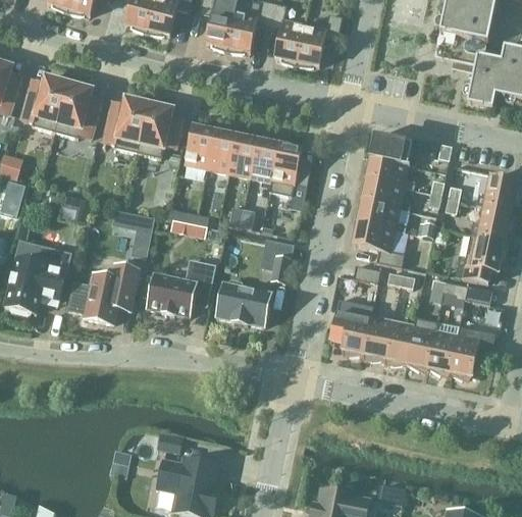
[(67,12),(70,0),(47,0),(46,2),(53,7),(63,11),(67,12)]
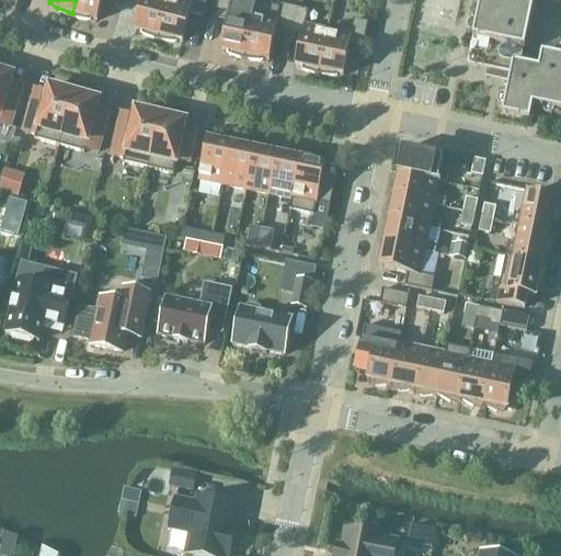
[(76,0),(72,13),(76,15),(88,18),(96,16),(101,0),(76,0)]
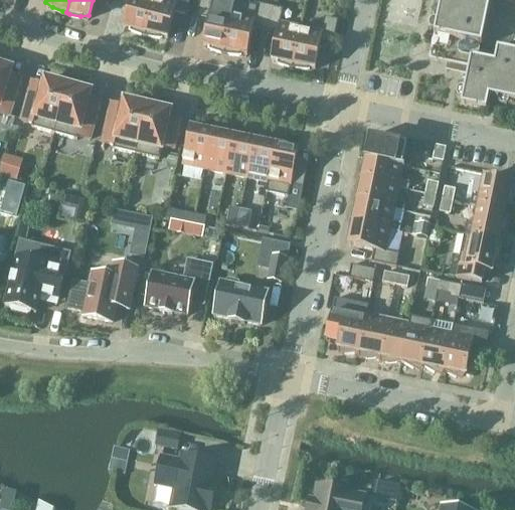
[(130,0),(124,24),(130,28),(141,32),(145,33),(153,0),(130,0)]
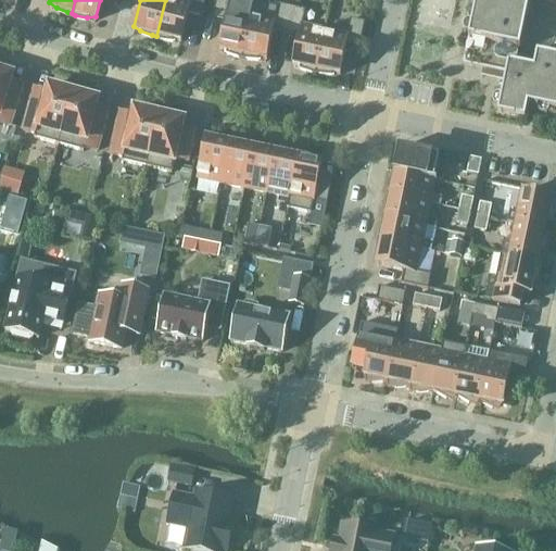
[(165,0),(156,36),(160,37),(173,38),(180,37),(188,9),(201,12),(203,0),(165,0)]
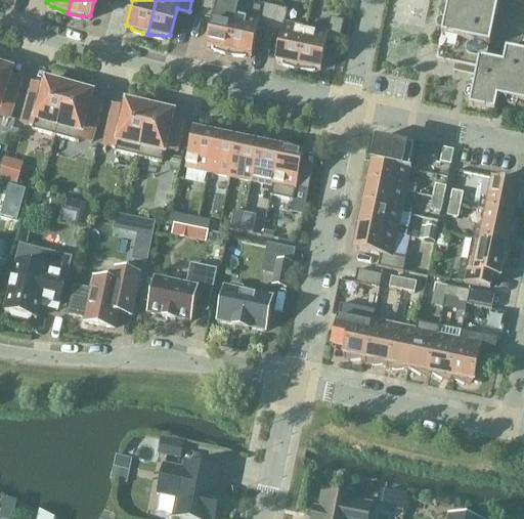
[(228,51),(238,0),(202,0),(200,13),(212,16),(207,43),(213,47),(224,51),(228,51)]
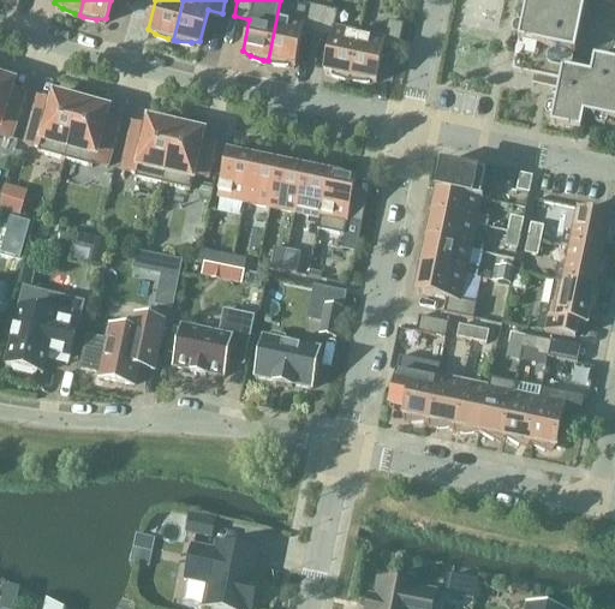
[(302,30),(316,33),(322,3),(305,0),(305,4),(290,0),(280,0),(268,60),(272,61),(286,63),(294,61),(302,30)]
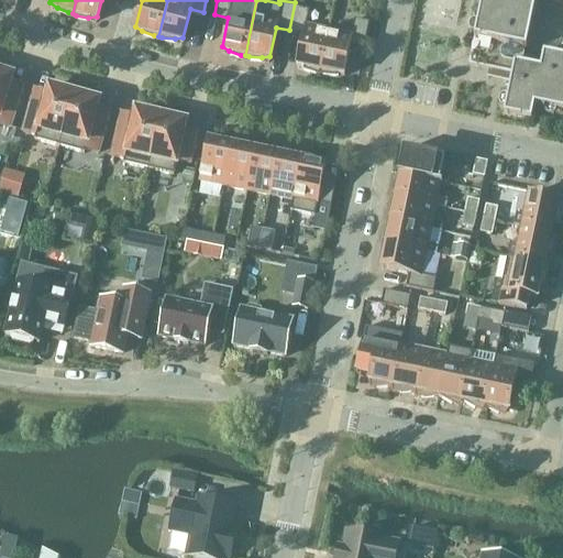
[(531,19),(534,0),(481,0),(479,9),(531,19)]
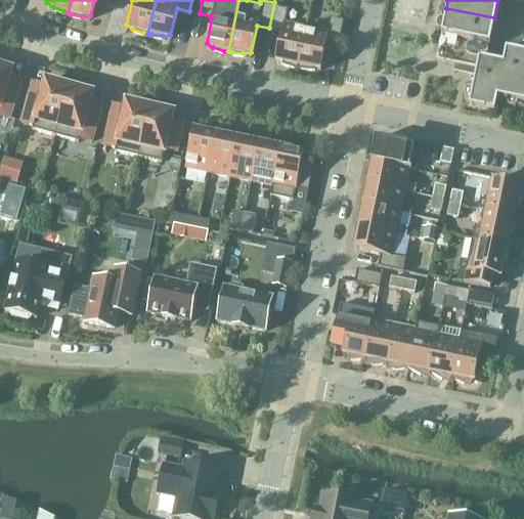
[(297,67),(305,25),(285,20),(288,5),(274,2),(269,28),(281,31),(275,57),(282,61),(294,66),(297,67)]
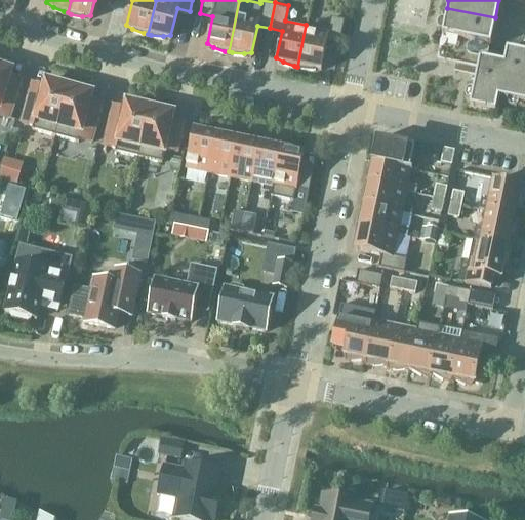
[(476,73),(480,54),(487,55),(495,17),(447,8),(437,57),(462,63),(471,68),(470,71),(473,72),(474,72),(476,72),(476,73)]
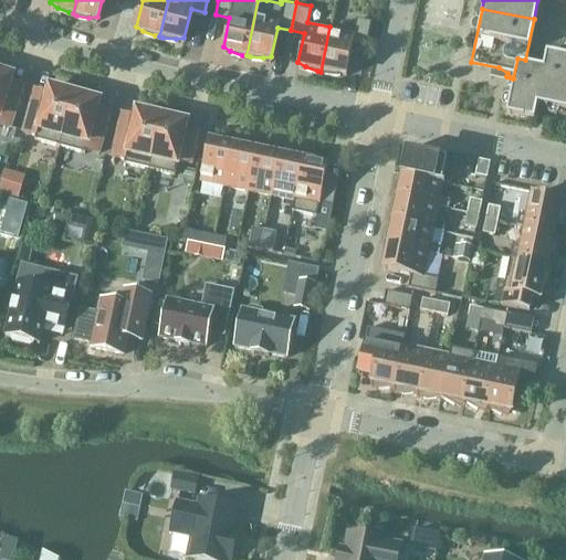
[(353,31),(329,27),(321,72),(325,72),(337,73),(346,72),(352,43),(365,45),(370,18),(356,16),(353,31)]
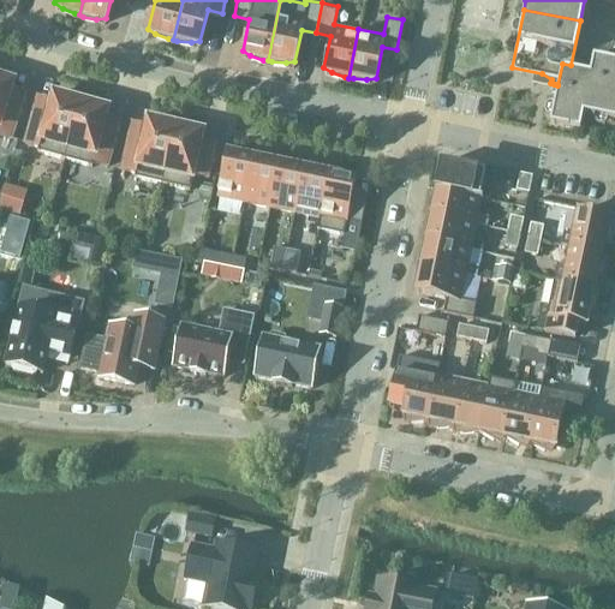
[(610,115),(614,91),(614,57),(613,57),(593,53),(590,69),(591,70),(583,109),(584,109),(610,115)]
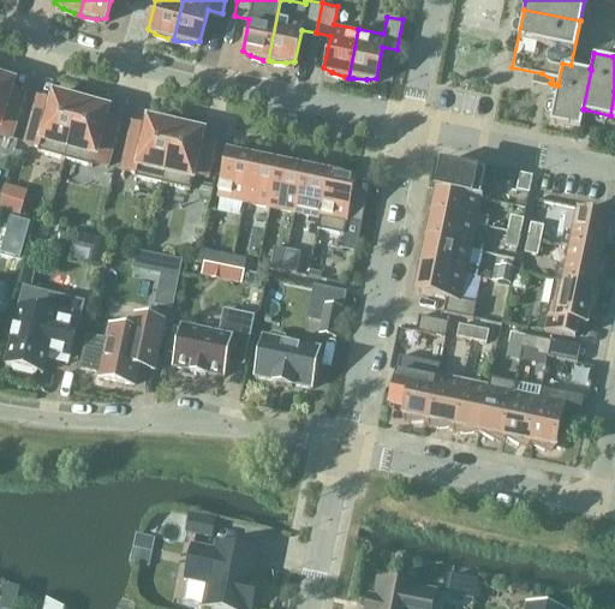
[(591,70),(571,65),(562,64),(557,85),(557,84),(549,120),(580,126),(584,109),(583,109),(591,70)]
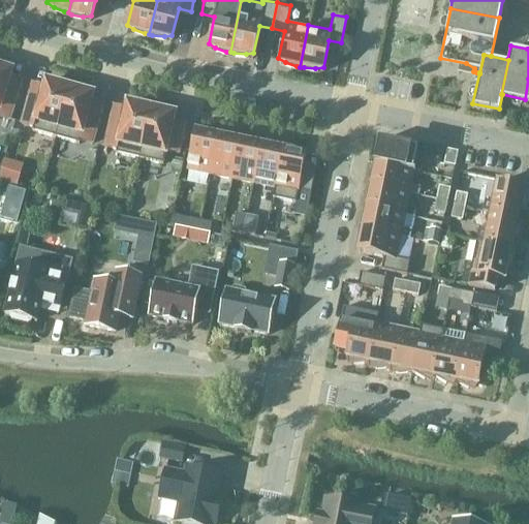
[(0,113),(9,116),(21,82),(8,78),(11,68),(4,65),(5,62),(0,59),(0,113)]
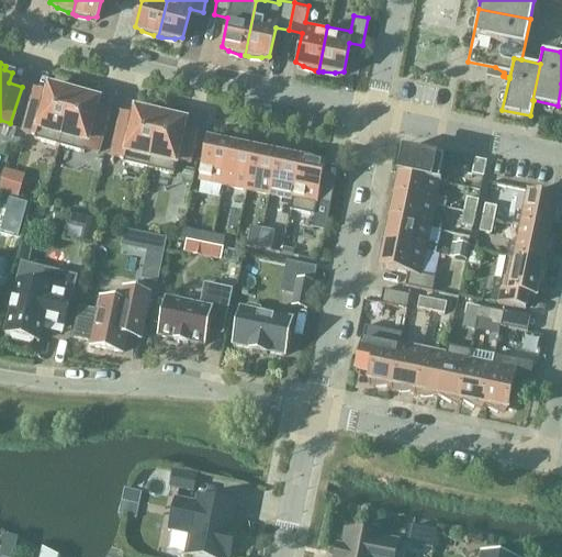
[(58,142),(74,87),(69,86),(70,82),(57,81),(56,85),(48,82),(45,93),(32,90),(22,127),(35,131),(34,135),(58,142)]
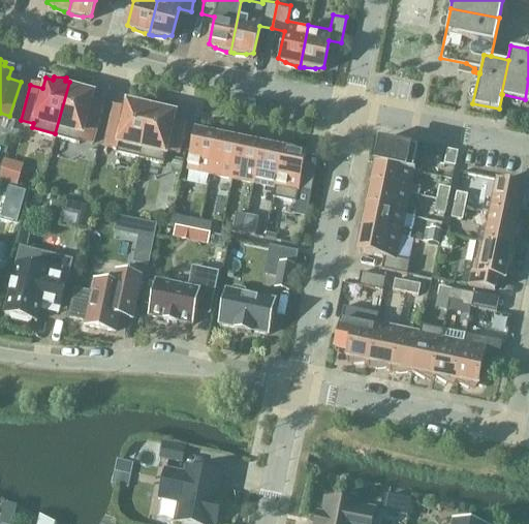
[(73,83),(69,82),(55,133),(79,140),(80,136),(92,140),(102,104),(90,101),(92,91),(85,89),(86,86),(74,80),(73,83)]
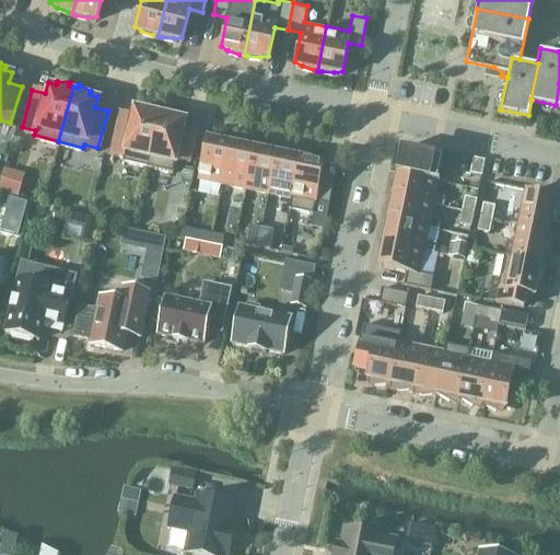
[(147,164),(160,108),(155,107),(156,105),(142,104),(142,107),(135,106),(131,117),(118,114),(111,151),(124,154),(123,158),(147,164)]
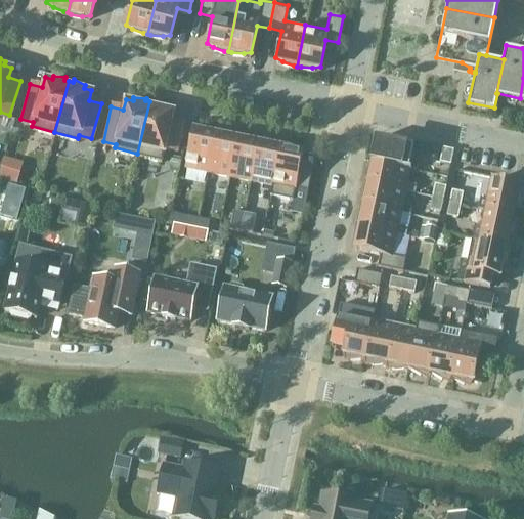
[(154,102),(149,101),(137,154),(161,159),(162,155),(174,158),(182,123),(170,120),(173,110),(165,109),(166,105),(155,99),(154,102)]
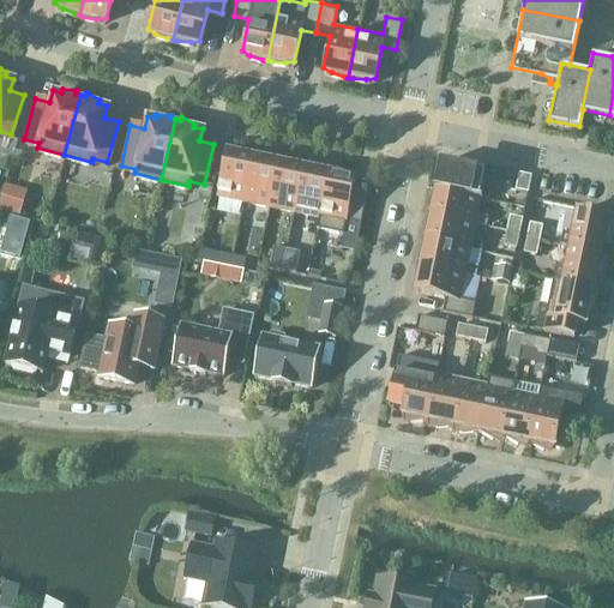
[(244,198),(253,150),(252,154),(242,152),(244,148),(228,145),(217,193),(244,198)]
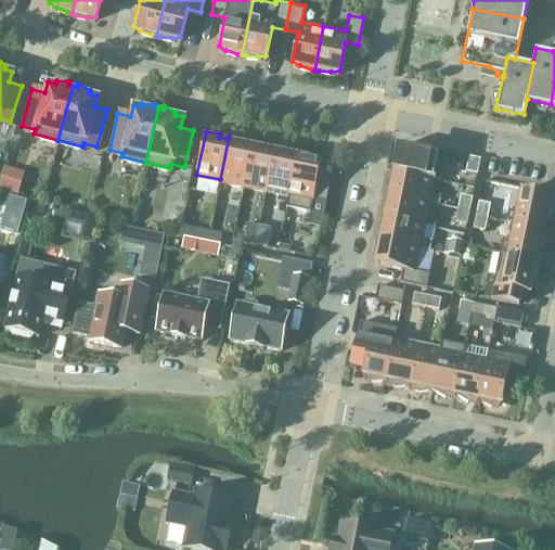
[(243,183),(252,140),(250,143),(243,142),(243,139),(229,136),(220,179),(243,183)]
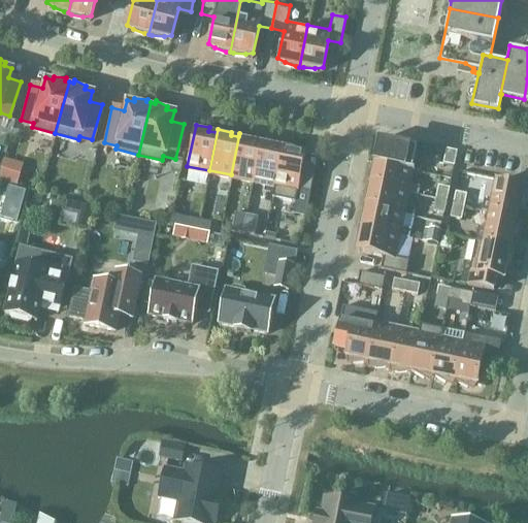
[(253,180),(262,138),(261,138),(260,141),(253,139),(253,136),(239,133),(231,174),(253,180)]
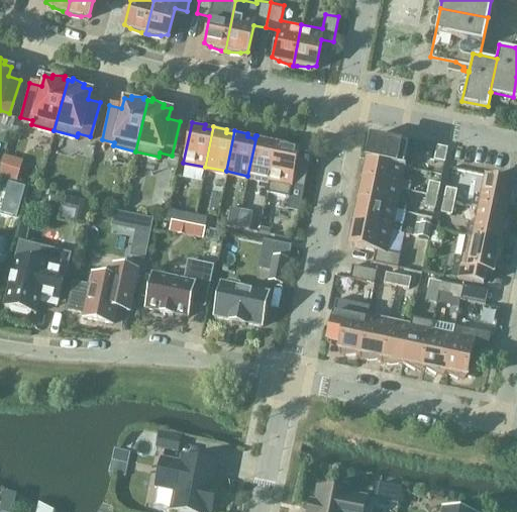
[(365,155),(365,156),(405,164),(406,164),(404,163),(408,141),(400,139),(401,135),(389,132),(388,137),(369,133),(366,149),(369,149),(368,156),(365,155)]
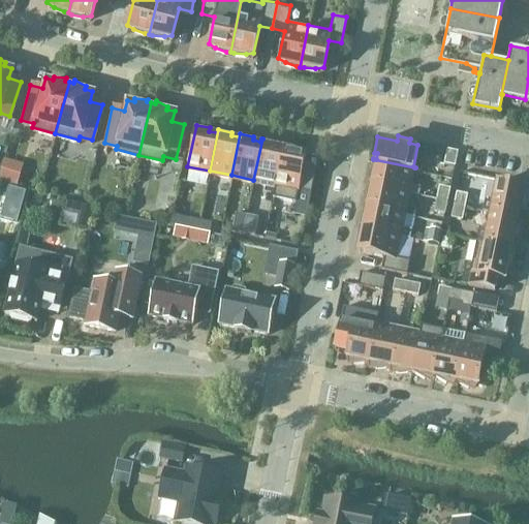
[(273,194),(284,143),(283,143),(282,146),(275,145),(275,141),(262,139),(253,180),(275,184),(273,194)]
